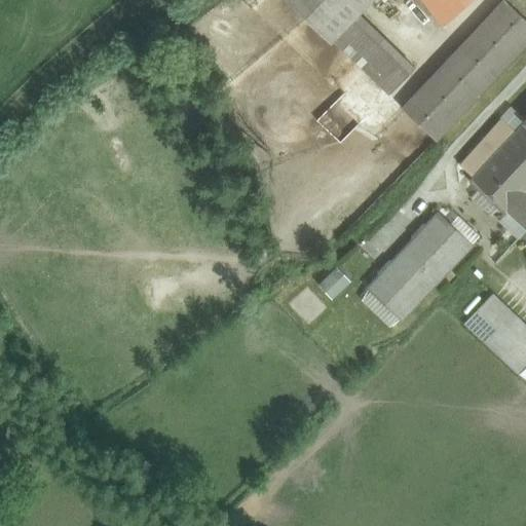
[(291,0),(330,38),(366,0),(291,0)]
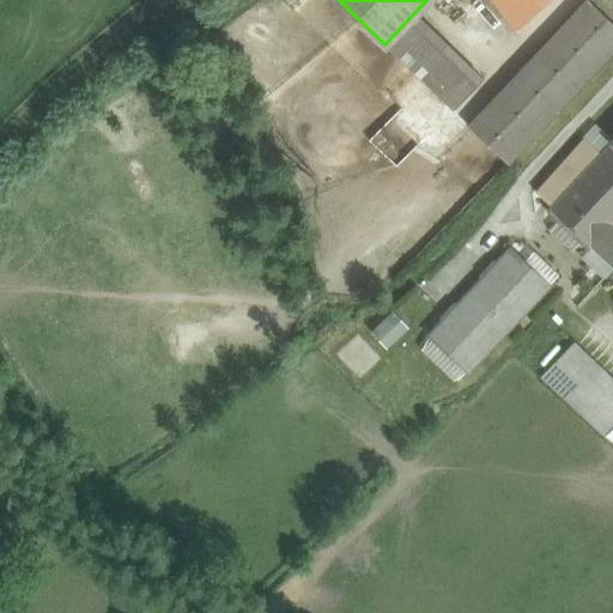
[(612,23),(589,0),(469,126),(507,162),(612,49),(612,23)]
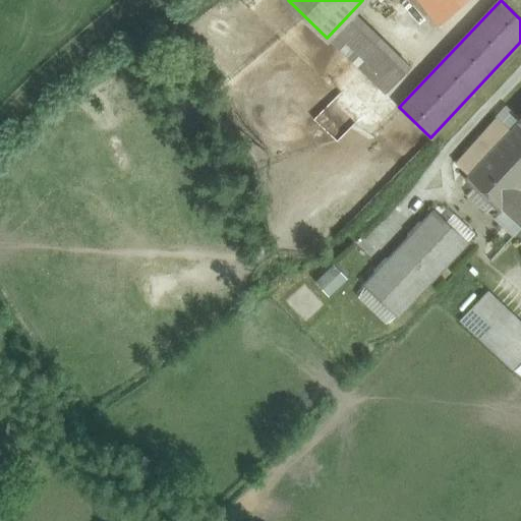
[(441,0),(451,12),(463,0),(441,0)]
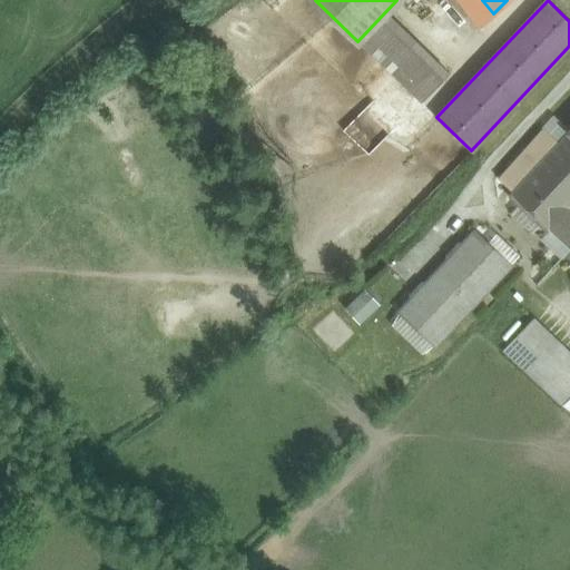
[(450,72),(390,15),(362,43),(422,101),(450,72)]
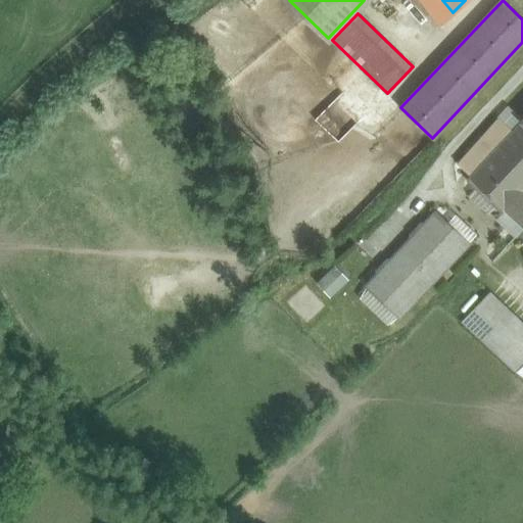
[(498,119),(458,163),(471,176),(513,131),(512,131),(498,119)]
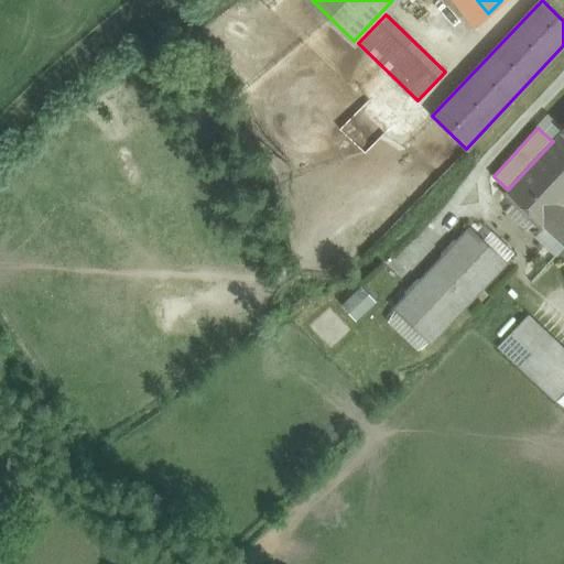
[(563,130),(552,141),(553,141),(508,190),(506,191),(563,245),(563,130)]
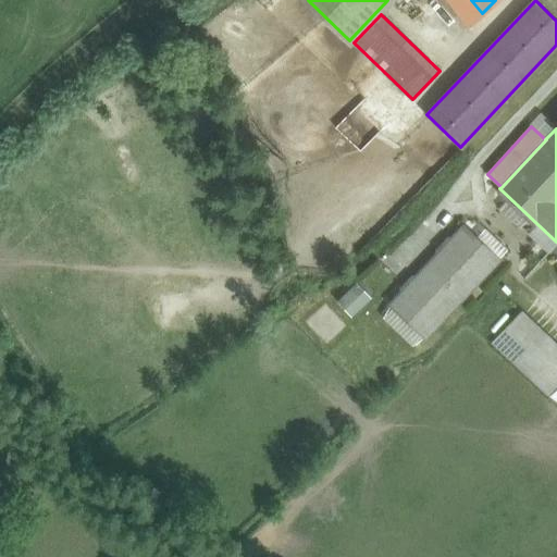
[(463,225),(391,304),(426,336),(499,259),(463,225)]
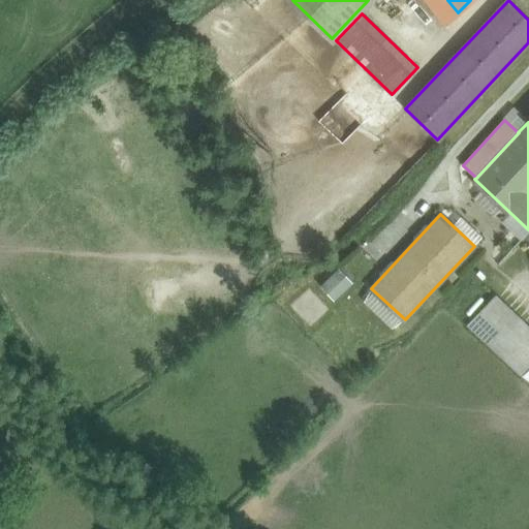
[(338,297),(354,280),(341,266),(323,282),(338,297)]
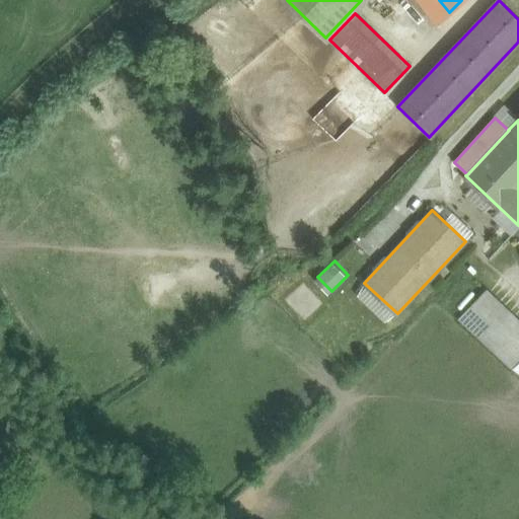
[(518,362),(518,318),(487,289),(458,319),(512,370),(518,362)]
